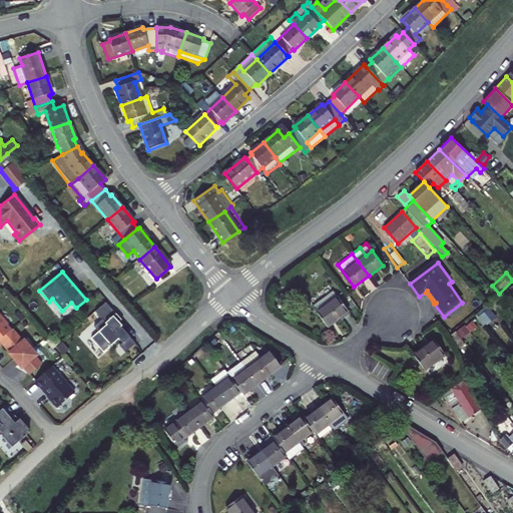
[(317,313),(327,327),(348,312),(337,298),(317,313)]
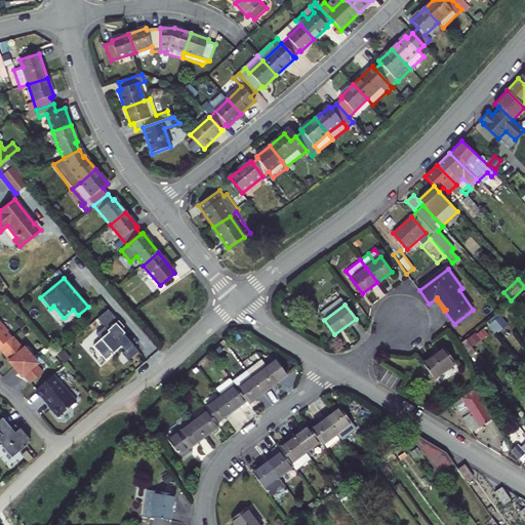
[(118,322),(108,311),(97,319),(105,327),(108,331),(118,322)]
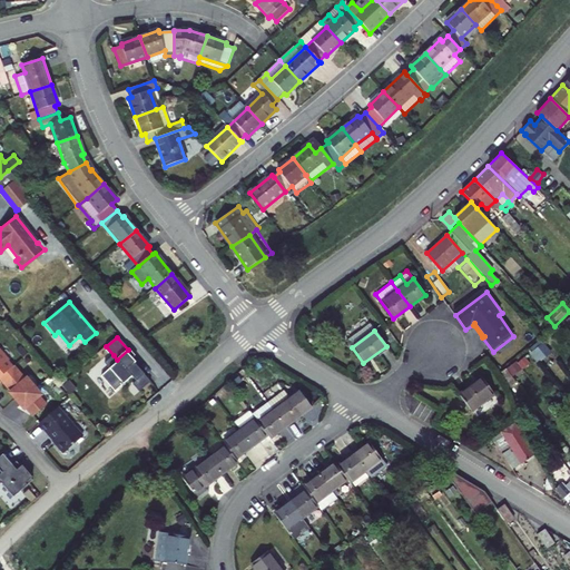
[(540,362),(552,350),(543,341),(531,352),(540,362)]
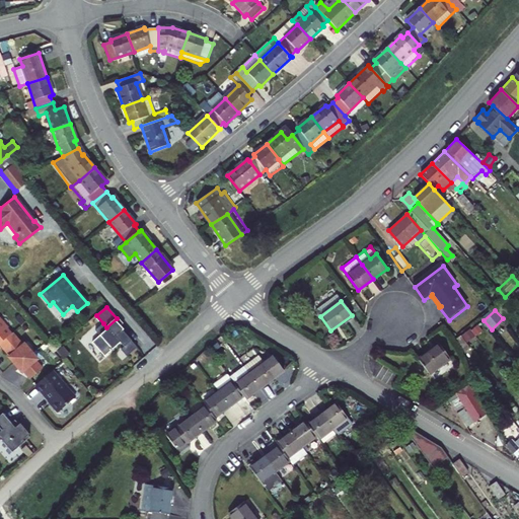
[(99,337),(92,343),(104,357),(121,343),(124,347),(121,350),(127,357),(138,348),(128,336),(125,339),(120,334),(123,330),(120,327),(123,324),(117,318),(106,327),(103,323),(94,331),(99,337)]
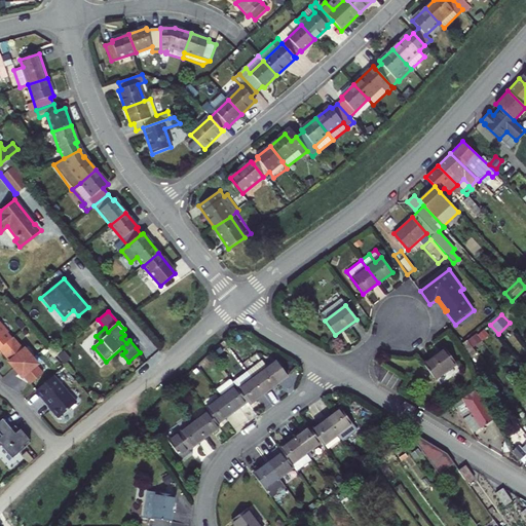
[(485,329),(477,335),(482,341),(490,335),(485,329)]
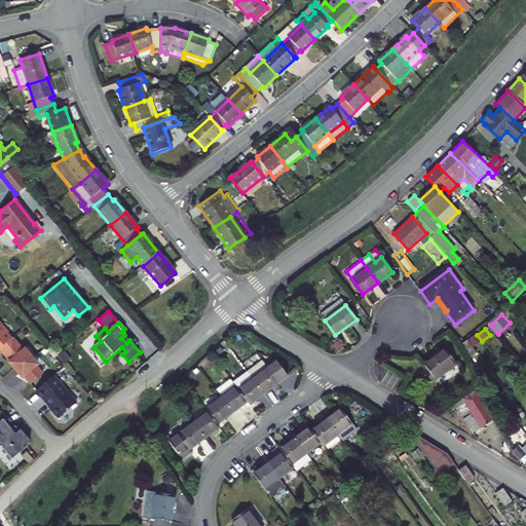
[(8,341),(0,347),(0,350),(9,362),(8,363),(22,378),(23,377),(30,385),(42,374),(36,366),(24,349),(22,350),(11,338),(10,339),(9,340),(8,341)]
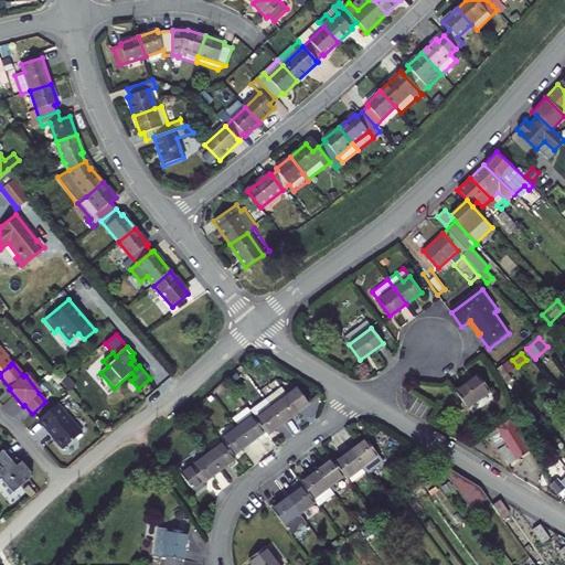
[(489,390),(478,374),(456,391),(468,406),(489,390)]
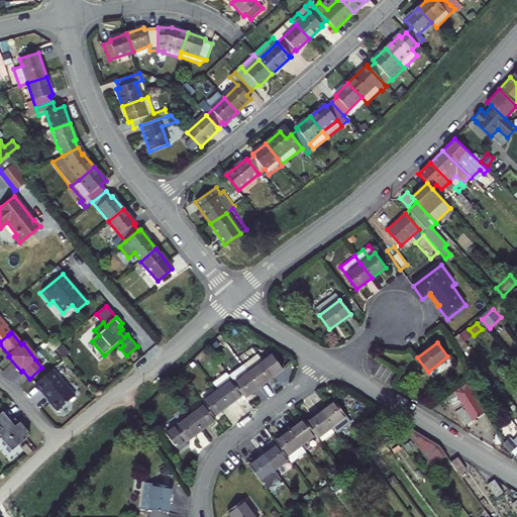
[(255,353),(241,364),(247,372),(262,362),(255,353)]
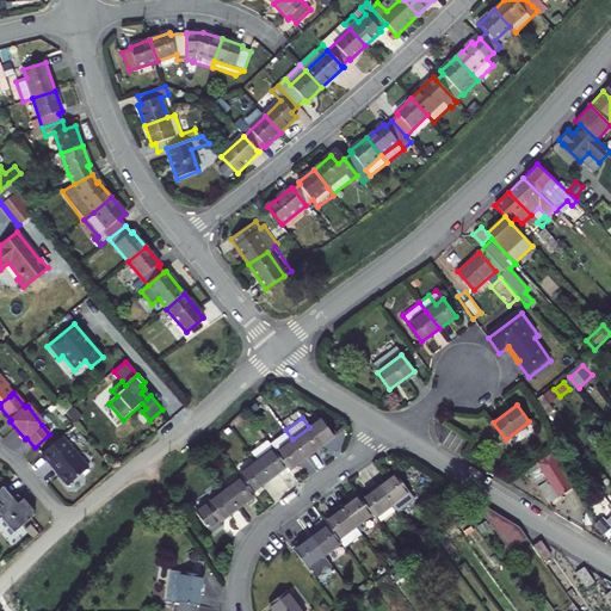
[(309,427),(322,445),(334,437),(320,419),(309,427)]
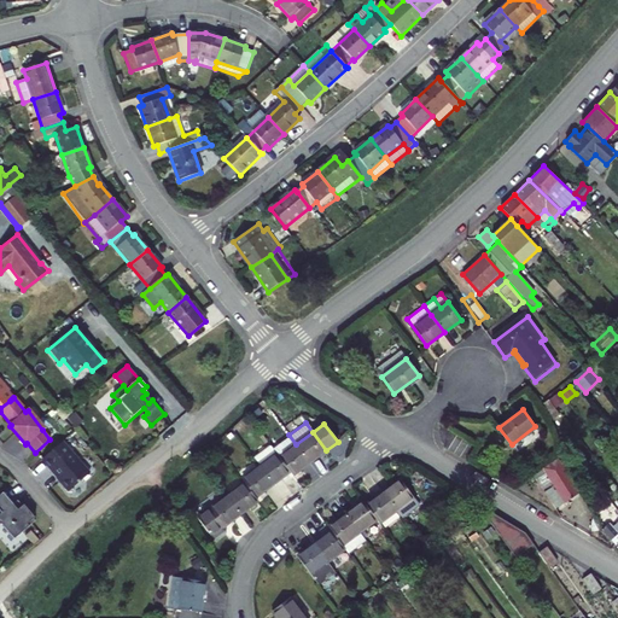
[(309,462),(326,450),(313,432),(296,444),(309,462)]
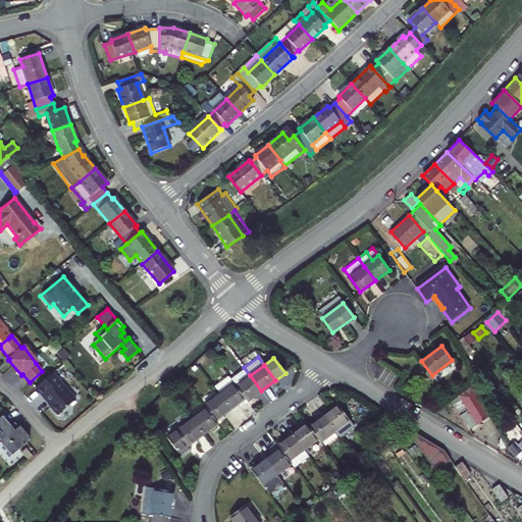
[(236,386),(250,375),(244,367),(228,377),(236,386)]
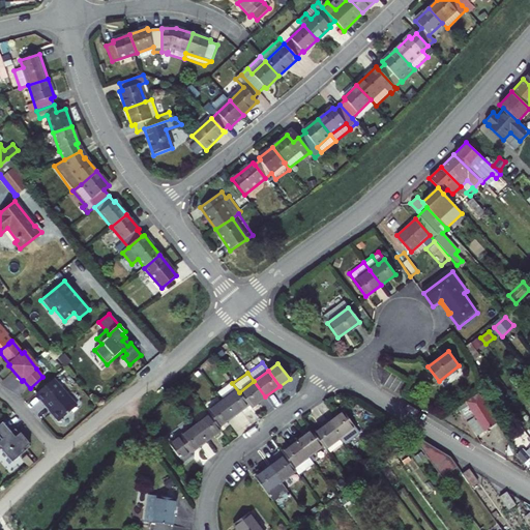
[(76,407),(52,380),(35,393),(45,405),(46,404),(50,408),(48,410),(58,421),(76,407)]
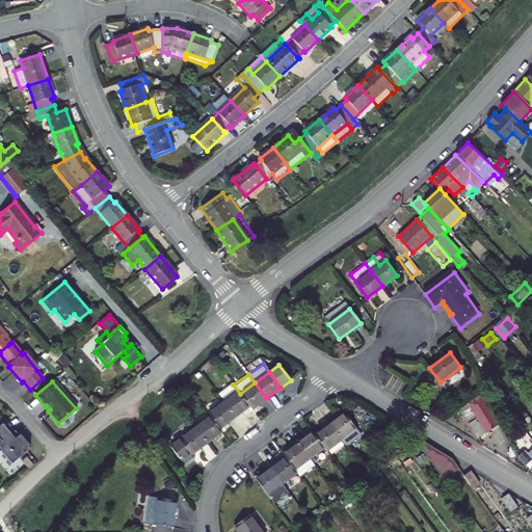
[(251,409),(266,398),(255,382),(240,394),(249,406),(251,409)]
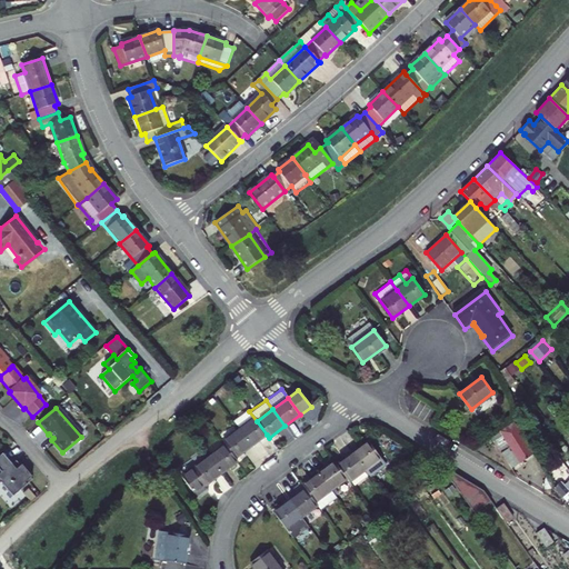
[(251,446),(267,435),(257,421),(249,411),(235,422),(251,446)]
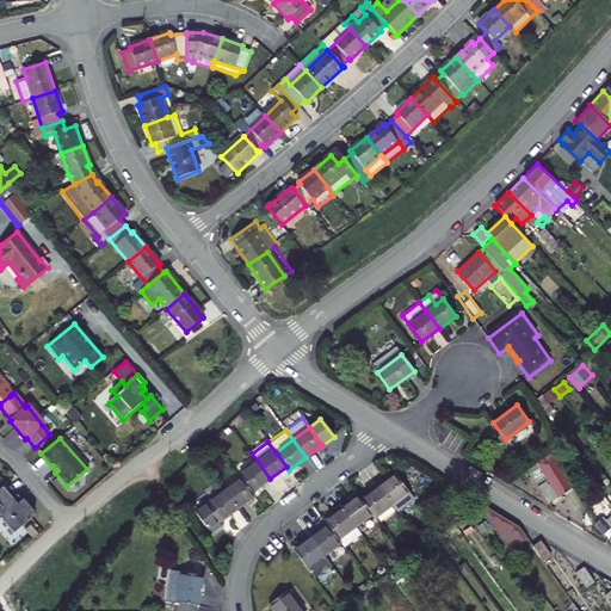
[(557,498),(574,488),(553,452),(537,463),(548,480),(557,498)]
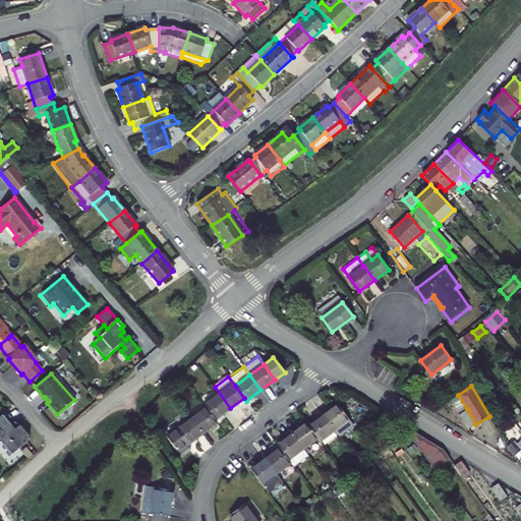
[(215,419),(230,408),(218,393),(204,404),(206,407),(215,419)]
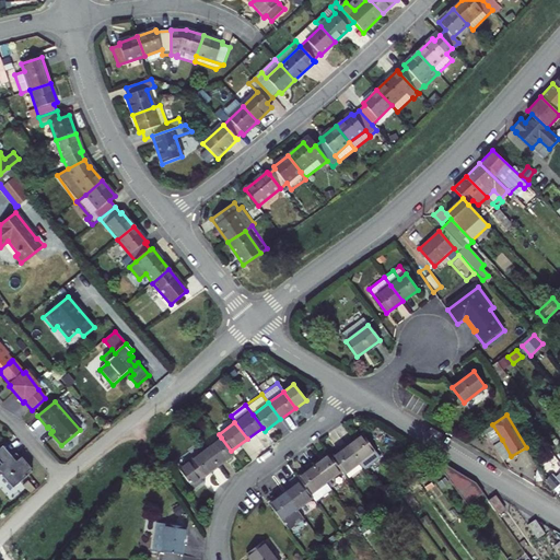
[(492,424),(481,432),(491,445),(502,440),(492,424)]
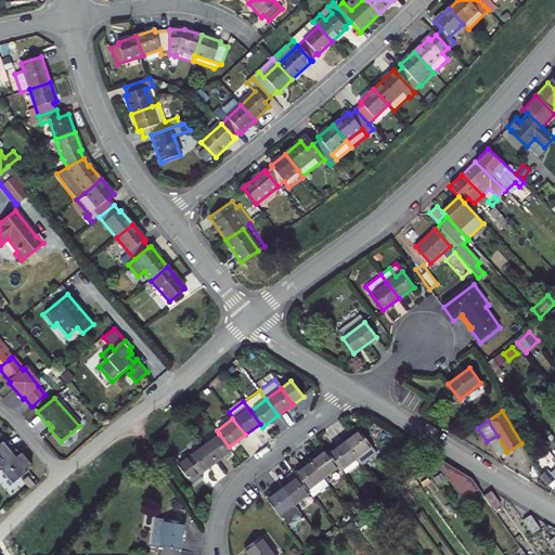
[(356,459),(372,447),(360,431),(345,443),(356,459)]
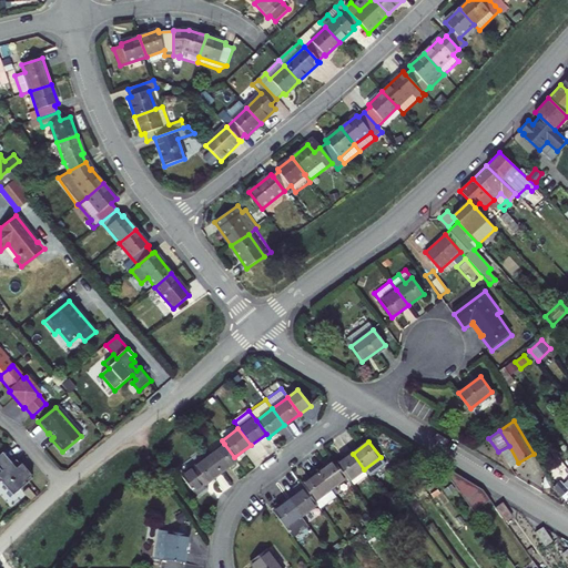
[(221,473),(237,460),(234,457),(224,444),(209,456),(221,473)]
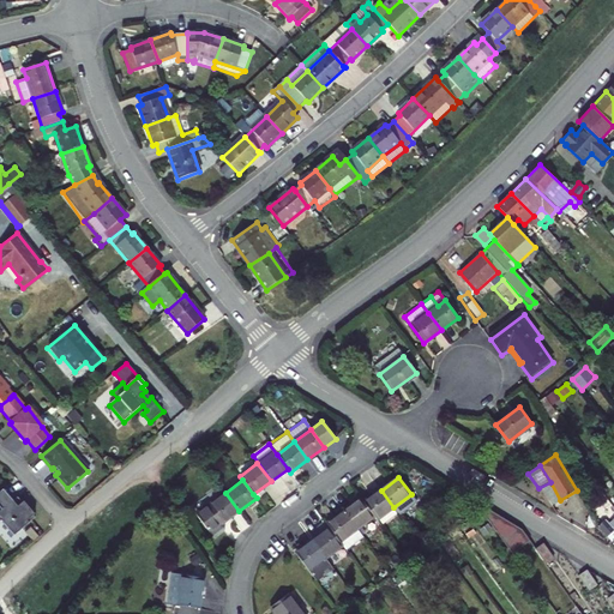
[(1,489),(0,491),(0,522),(12,536),(34,518),(16,498),(12,501),(1,489)]
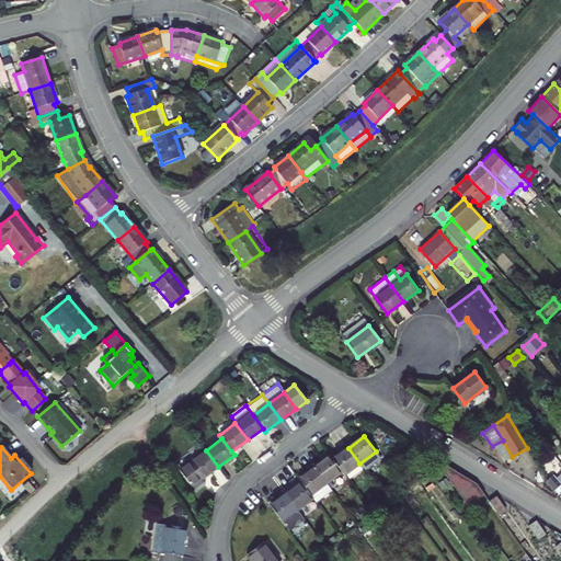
[(344,476),(359,464),(348,448),(332,459),(342,472),(344,476)]
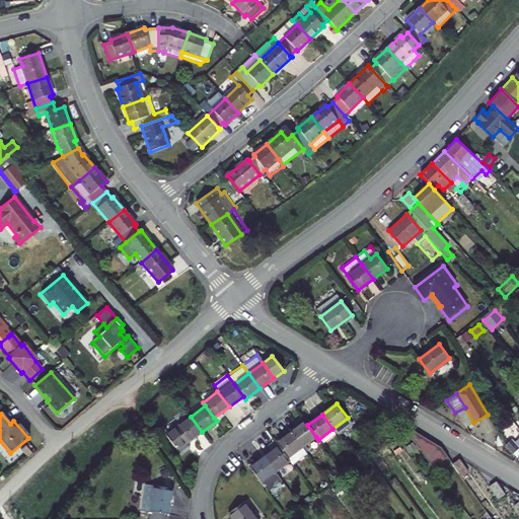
[(186,444),(202,432),(191,417),(166,436),(180,455),(189,448),(186,444)]
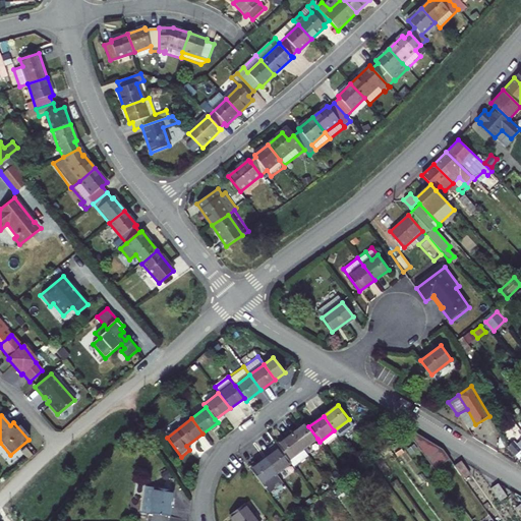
[(303,449),(317,439),(308,426),(306,423),(292,433),(303,449)]
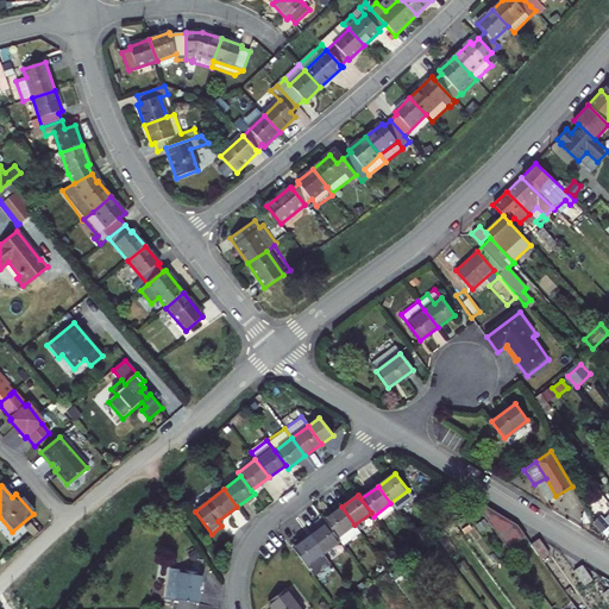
[(508,550),(525,537),(518,525),(481,503),(476,506),(508,550)]
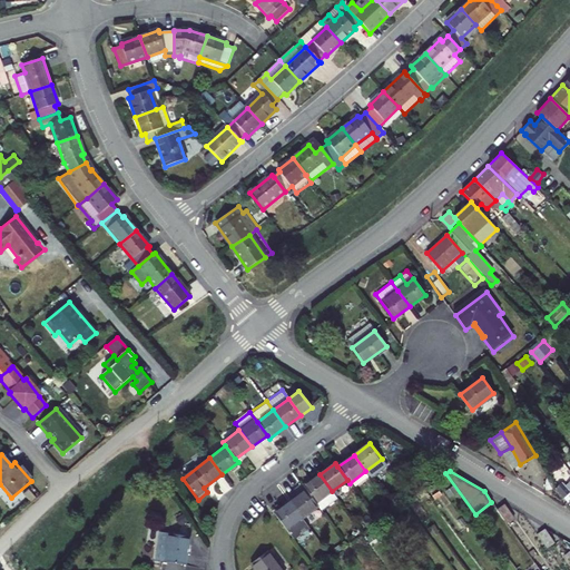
[(336,498),(332,491),(320,474),(304,487),(306,490),(316,503),(318,507),(321,510),(336,498)]
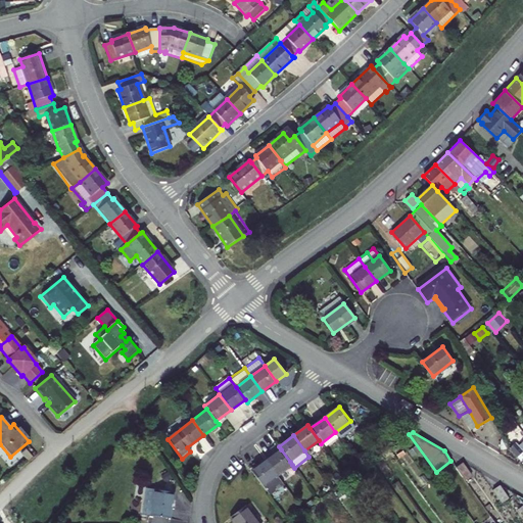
[(522,441),(519,446),(516,443),(510,448),(522,463),(522,441)]
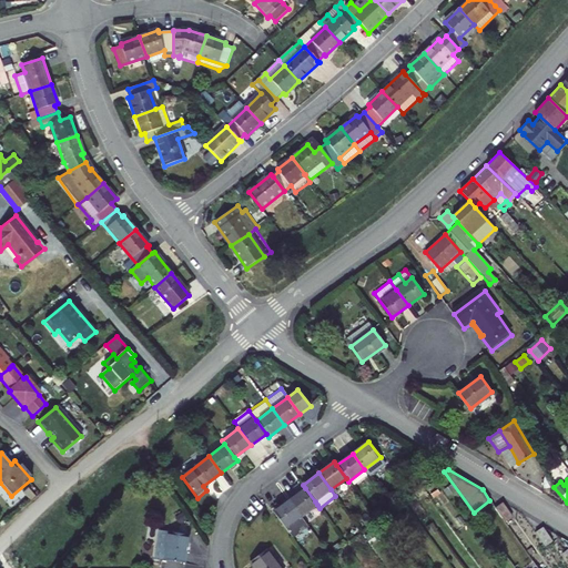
[(302,517),(317,505),(315,501),(305,488),(290,500),(302,517)]
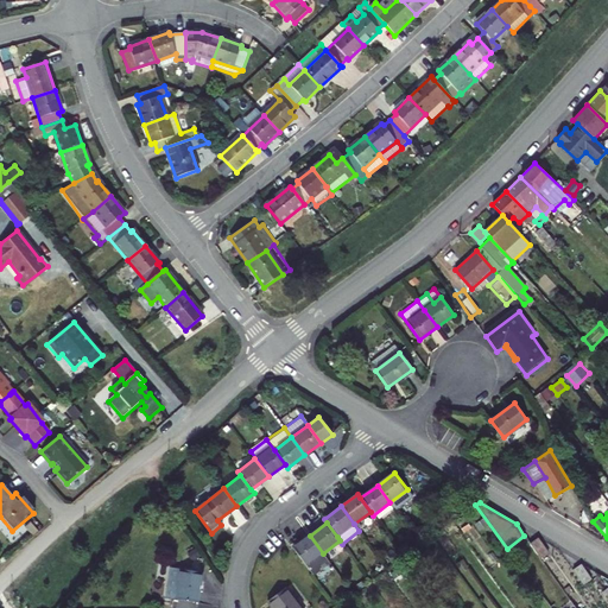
[(306,567),(323,553),(310,536),(293,549),(306,567)]
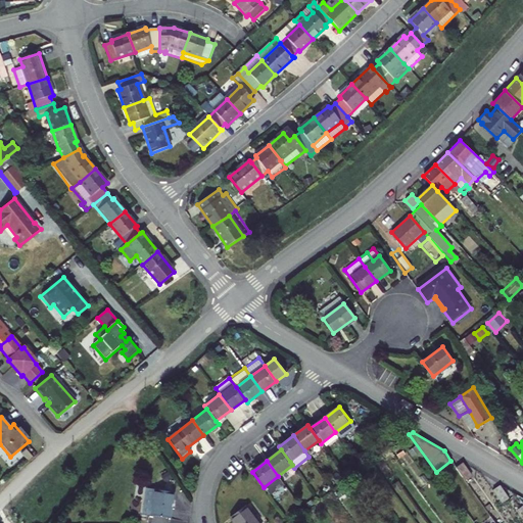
[(463,463),(456,467),(465,480),(471,475),(463,463)]
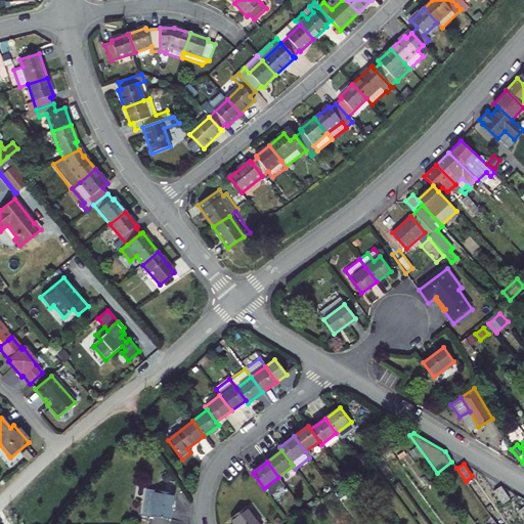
[(493,490),(503,504),(510,498),(500,486),(493,490)]
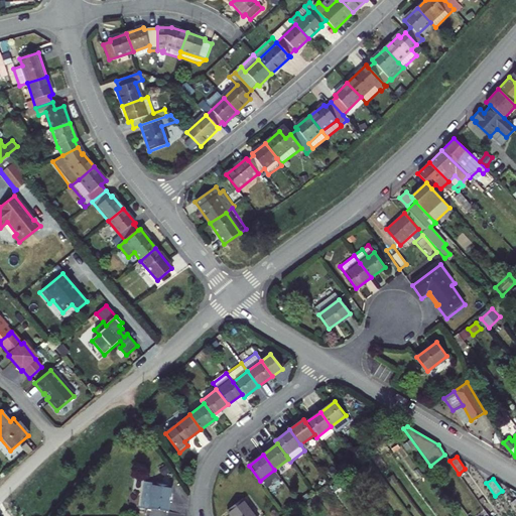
[(171,487),(145,483),(140,508),(168,512),(171,487)]
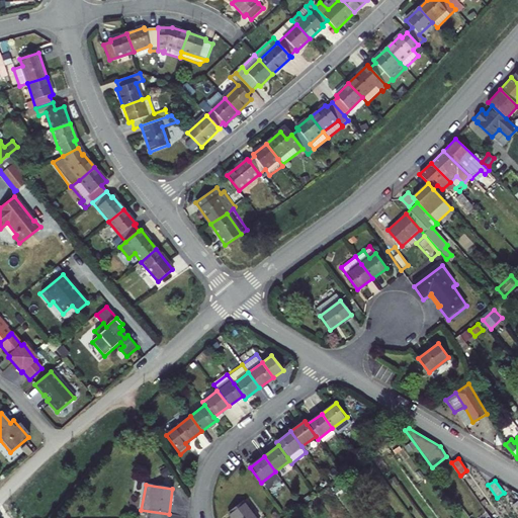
[(255,517),(243,501),(229,512),(233,517),(255,517)]
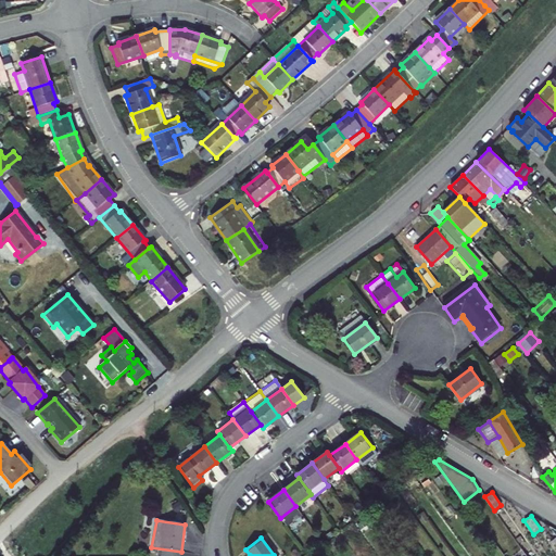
All buildings are outlined.
